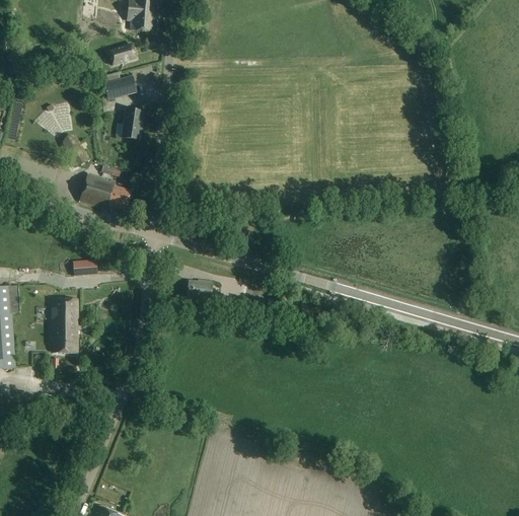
[(123,11),(121,19),(131,20),(130,29),(153,31),(155,14),(151,14),(152,6),(155,7),(156,0),(124,0),(123,11)]
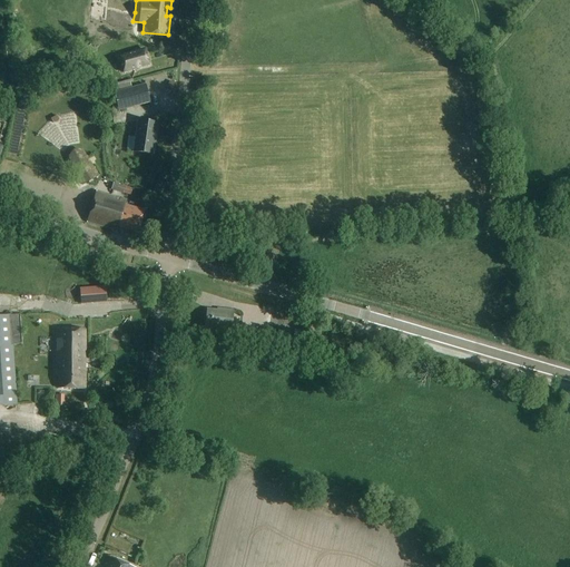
[(146,45),(118,54),(123,70),(150,62),(146,45)]
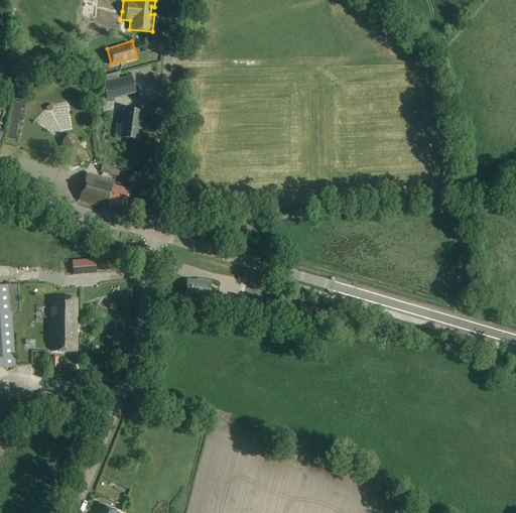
[(131,76),(104,83),(108,99),(135,91),(131,76)]
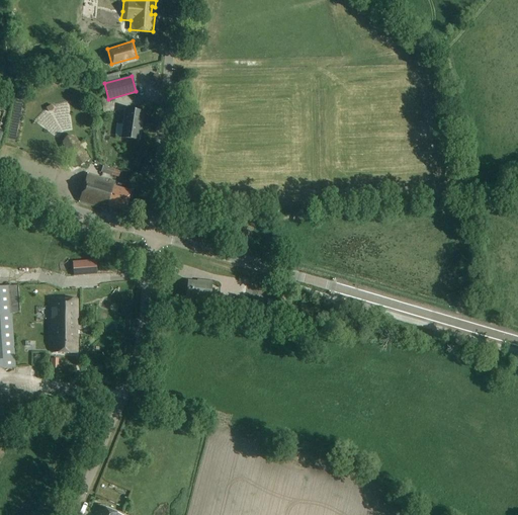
[(126,107),(122,136),(138,138),(142,109),(126,107)]
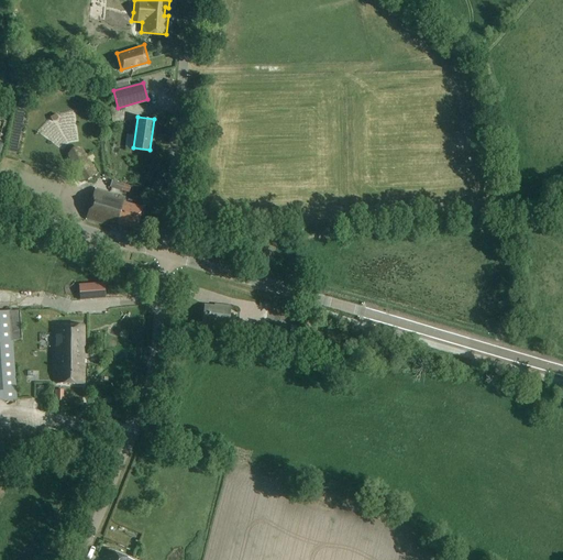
[(87,153),(70,163),(80,180),(97,172),(87,153)]
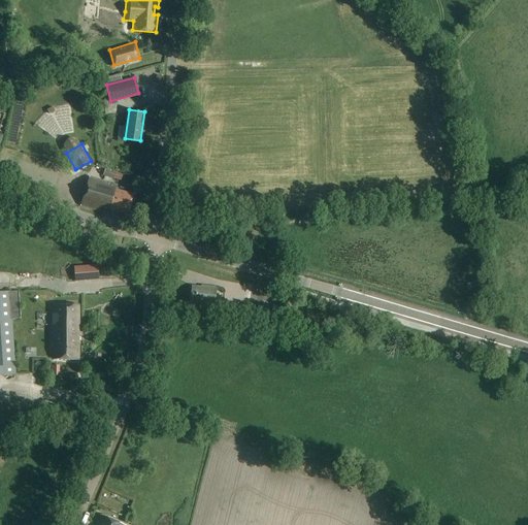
[(103,173),(121,178),(123,171),(105,166),(103,173)]
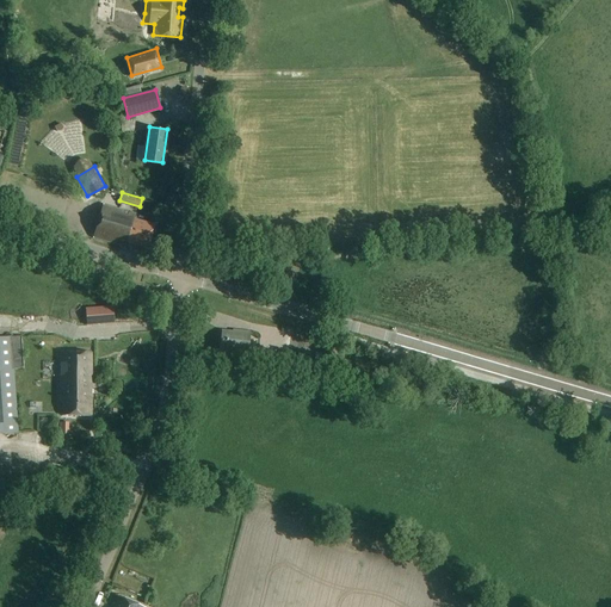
[(104,202),(103,204),(92,237),(98,239),(119,246),(127,241),(147,247),(154,224),(133,218),(134,216),(135,211),(104,202)]
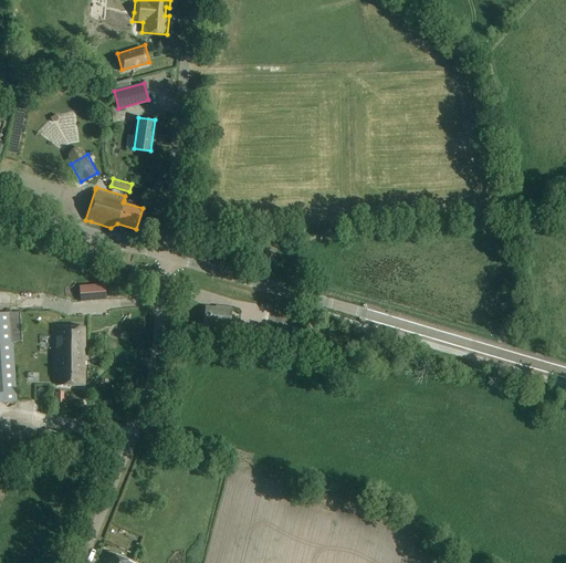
[(105,284),(79,285),(80,300),(105,298),(105,284)]
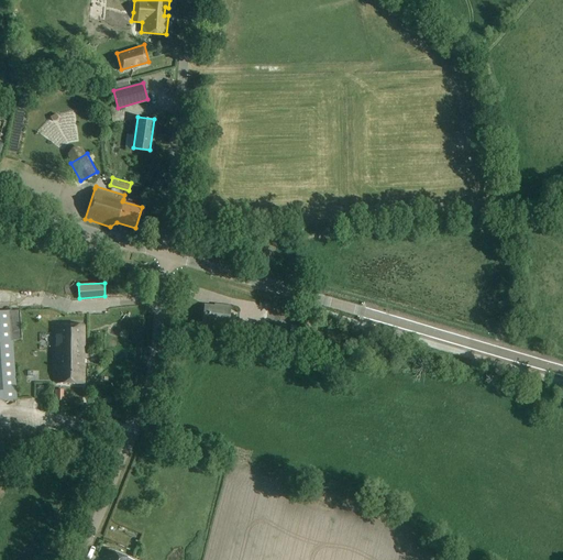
[(214,303),(214,306),(205,305),(203,321),(229,322),(230,304),(214,303)]
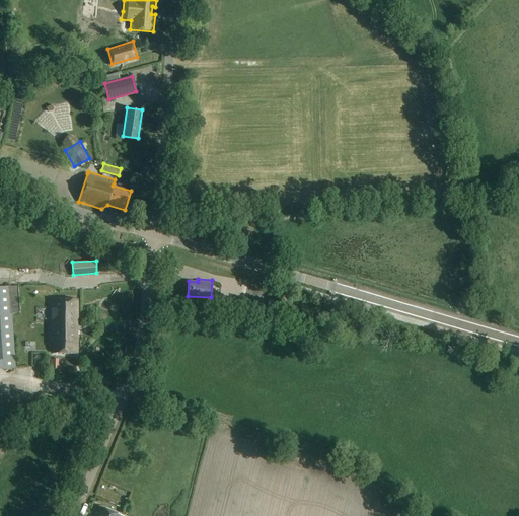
[(18,284),(0,285),(0,367),(16,367),(12,312),(20,311),(18,284)]
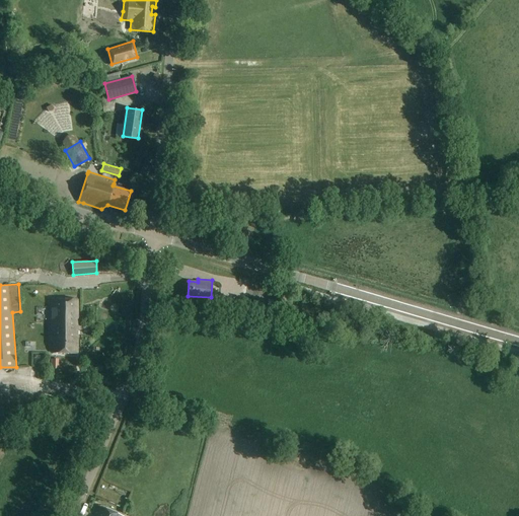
[(76,300),(52,300),(52,339),(53,340),(54,352),(74,353),(74,337),(77,337),(76,300)]
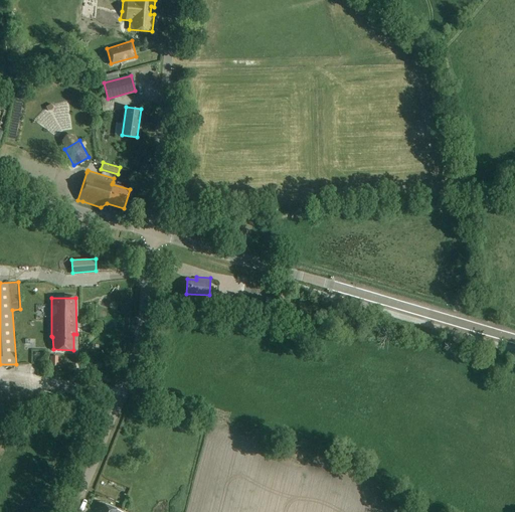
[(206,304),(205,308),(235,312),(235,308),(236,303),(207,299),(206,304)]
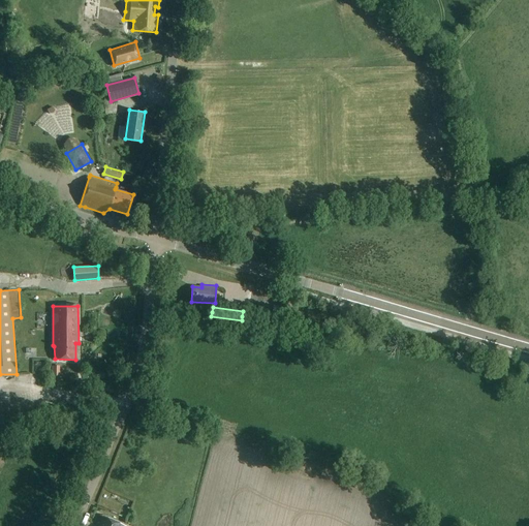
[(123,525),(124,524),(102,516),(97,525),(123,525)]
